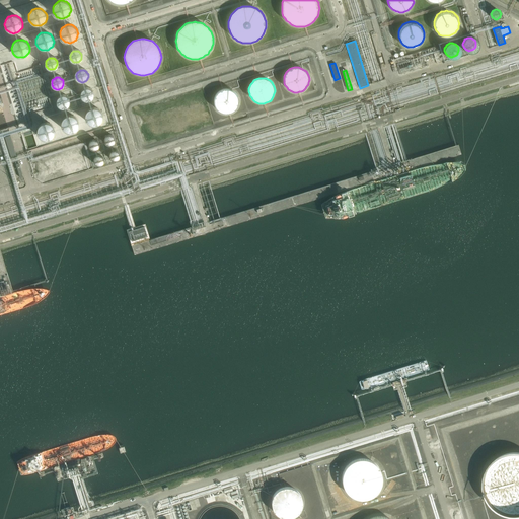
[(238,103),(238,101),(238,98),(238,96),(237,94),(235,92),(234,90),(232,89),(229,88),(227,88),(225,88),(222,88),(220,89),(218,90),(216,92),(215,94),(214,96),(213,98),(213,101),(214,103),(214,105),(216,107),(217,109),(219,112),(221,113),(223,113),(226,114),(228,113),(230,113),(233,112),(234,109),(236,107),(237,105),(238,103)]
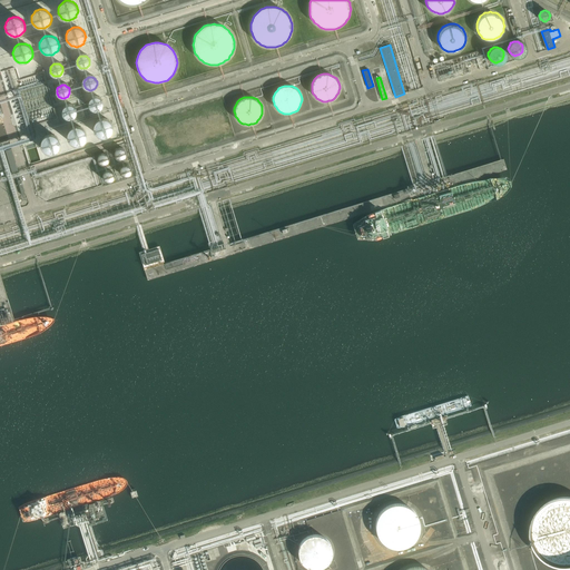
[(95,98),(94,99),(92,99),(91,100),(90,101),(90,102),(90,104),(90,106),(90,107),(91,108),(91,109),(92,109),(94,110),(95,110),(97,110),(98,110),(99,110),(100,109),(101,109),(101,108),(102,107),(102,105),(102,104),(102,102),(102,101),(101,100),(100,99),(99,99),(98,98),(97,98),(96,98),(95,98)]
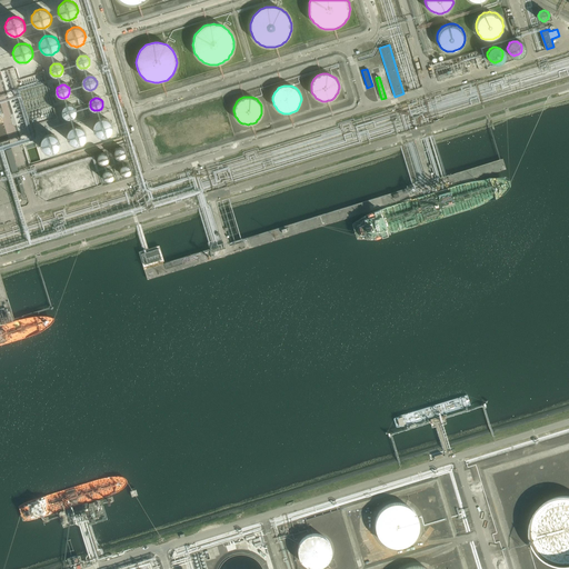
[(67,106),(66,106),(65,107),(65,108),(63,109),(63,110),(62,111),(63,112),(63,113),(63,115),(65,116),(66,117),(67,118),(68,118),(69,118),(70,118),(72,118),(73,117),(73,116),(75,115),(76,113),(76,112),(76,111),(76,110),(75,109),(75,108),(73,107),(72,106),(71,106),(70,106),(69,106),(67,106)]
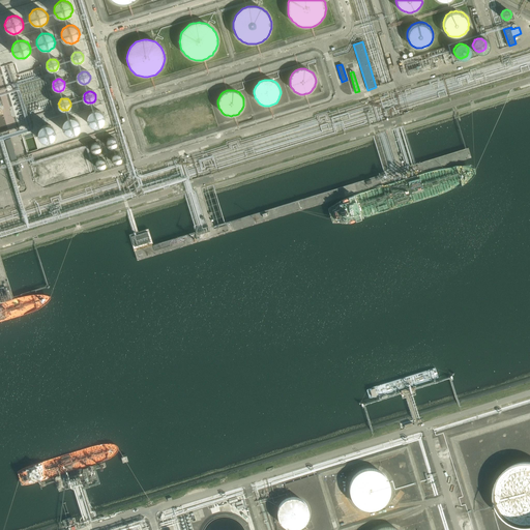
[(93,110),(92,110),(91,111),(89,112),(88,113),(88,115),(87,116),(87,118),(87,119),(87,121),(88,122),(89,124),(90,125),(91,126),(92,127),(94,127),(95,127),(97,127),(98,127),(100,126),(101,125),(102,124),(104,123),(105,121),(105,120),(105,118),(105,117),(105,115),(104,114),(102,112),(101,111),(100,111),(98,110),(97,110),(95,110),(93,110)]
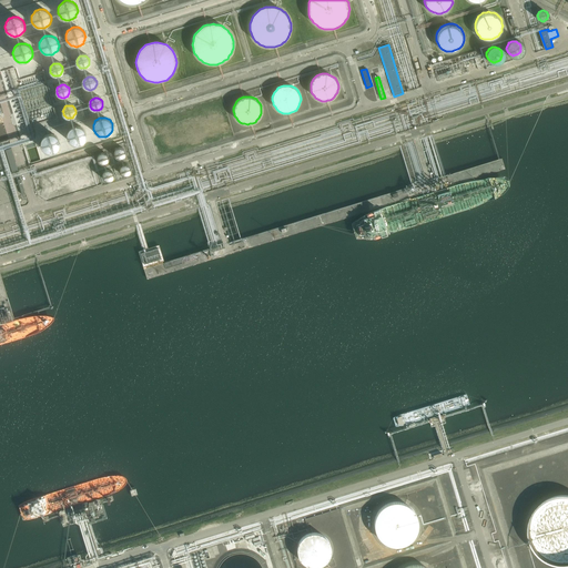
[(74,125),(72,127),(71,128),(70,129),(69,130),(68,131),(67,133),(67,134),(67,137),(67,138),(68,140),(69,141),(70,142),(71,143),(73,144),(74,144),(77,145),(78,145),(80,144),(81,143),(82,143),(84,141),(85,140),(85,139),(87,137),(87,135),(85,133),(85,132),(84,130),(83,129),(82,128),(81,127),(79,125),(78,125),(75,125),(74,125)]
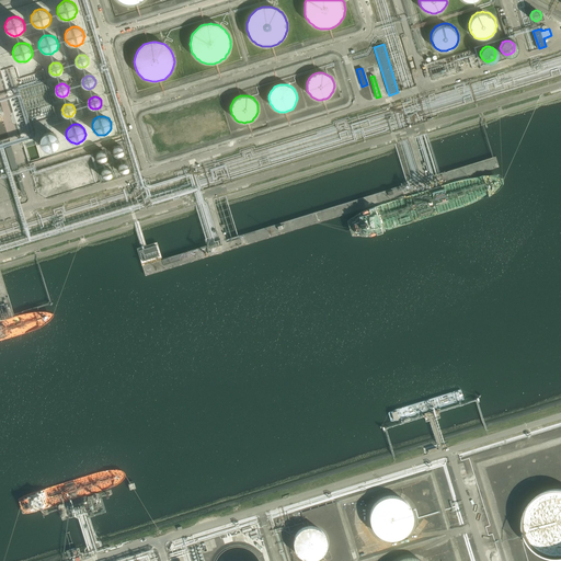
[(47,132),(46,133),(44,134),(43,135),(42,136),(41,137),(41,139),(39,140),(39,142),(41,145),(41,146),(42,147),(43,149),(44,150),(46,150),(47,151),(49,151),(52,151),(53,150),(55,150),(56,149),(57,148),(58,146),(59,145),(59,142),(59,141),(59,139),(58,138),(58,136),(57,135),(56,134),(54,133),(53,133),(50,132),(49,132),(47,132)]
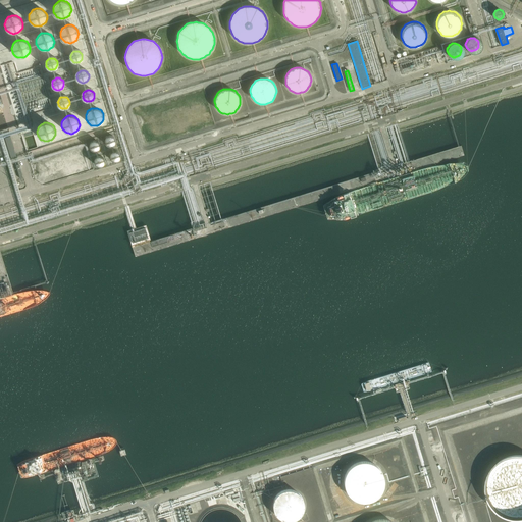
[(115,142),(116,141),(115,139),(115,138),(114,137),(112,136),(111,136),(110,136),(108,136),(107,137),(106,138),(106,140),(106,141),(106,143),(107,144),(108,145),(110,145),(111,146),(112,145),(114,144),(115,143),(115,142)]
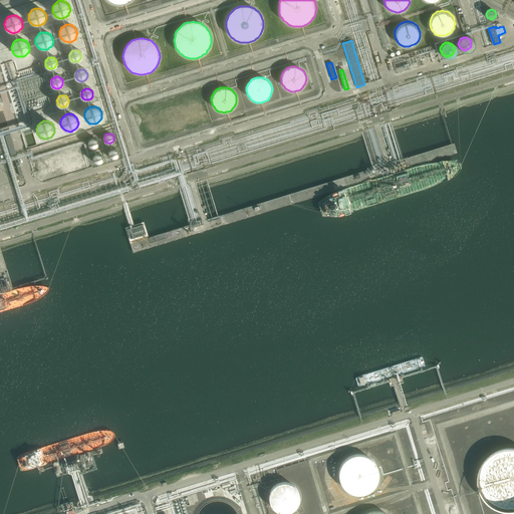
[(98,144),(98,143),(98,142),(97,141),(97,140),(96,139),(95,139),(93,138),(92,138),(91,139),(90,139),(89,140),(88,141),(88,142),(88,143),(88,145),(88,146),(89,147),(90,147),(91,148),(92,148),(93,148),(95,148),(96,147),(97,147),(97,146),(98,144)]
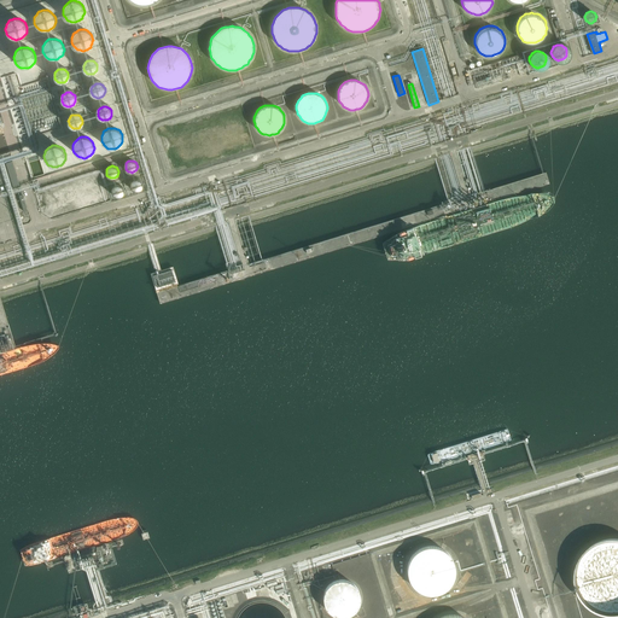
[(143,187),(143,185),(143,184),(141,182),(141,181),(140,180),(139,180),(136,179),(135,179),(134,180),(133,180),(132,181),(130,182),(130,185),(130,186),(130,187),(132,188),(133,190),(134,191),(135,191),(136,191),(139,191),(140,191),(141,190),(141,188),(143,187)]
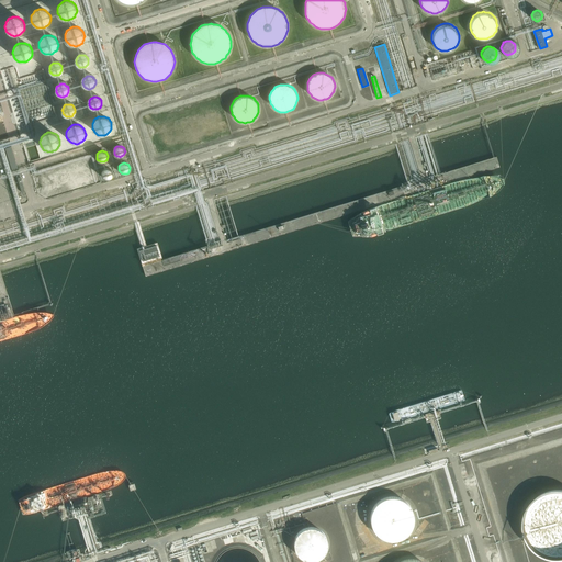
[(112,176),(112,173),(112,172),(112,171),(111,170),(110,169),(108,169),(107,168),(105,169),(103,169),(102,170),(102,171),(101,173),(101,175),(102,176),(102,178),(103,179),(105,179),(107,179),(108,179),(110,179),(111,178),(112,177),(112,176)]
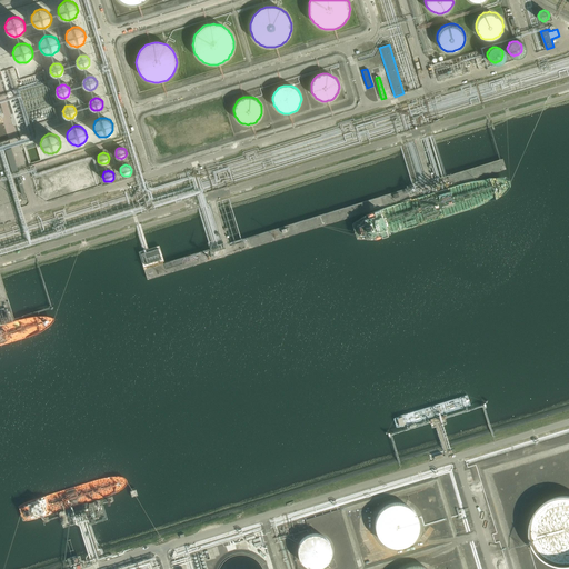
[(568,492),(565,492),(561,492),(557,493),(553,495),(550,496),(547,497),(545,499),(542,500),(539,503),(537,506),(535,508),(533,511),(531,515),(530,518),(529,521),(529,525),(529,528),(529,531),(529,535),(530,539),(531,542),(532,545),(535,548),(538,551),(539,553),(542,556),(546,558),(548,560),(551,561),(553,562),(558,563),(561,563),(565,563),(567,563),(568,562),(568,492)]
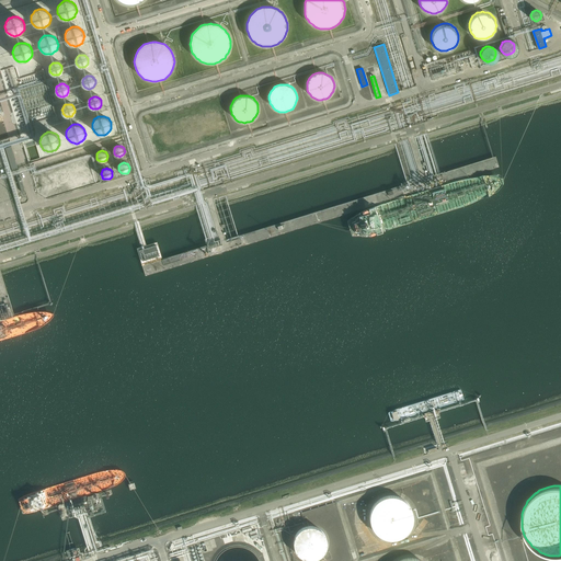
[(413,516),(413,515),(413,512),(412,510),(411,507),(410,503),(407,500),(404,497),(402,496),(400,495),(397,494),(395,494),(391,494),(388,494),(387,494),(382,495),(381,496),(379,497),(376,500),(374,503),(371,507),(370,508),(370,512),(369,515),(370,519),(370,523),(371,524),(374,528),(376,530),(379,534),(382,536),(387,537),(388,537),(391,537),(395,537),(397,537),(400,536),(403,534),(407,530),(410,528),(411,524),(413,521),(413,516)]
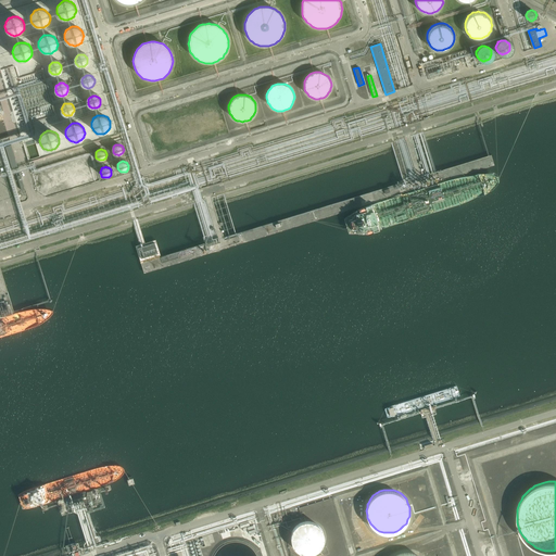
[(325,536),(325,535),(325,533),(324,530),(323,527),(320,525),(318,522),(315,521),(312,519),(308,519),(305,519),(302,520),(300,521),(298,522),(297,523),(294,527),(293,529),(292,532),(291,535),(292,539),(292,542),(294,544),(297,547),(299,550),(301,551),(304,552),(307,552),(311,552),(314,551),(317,550),(319,547),(321,545),(323,543),(324,540),(325,536)]
